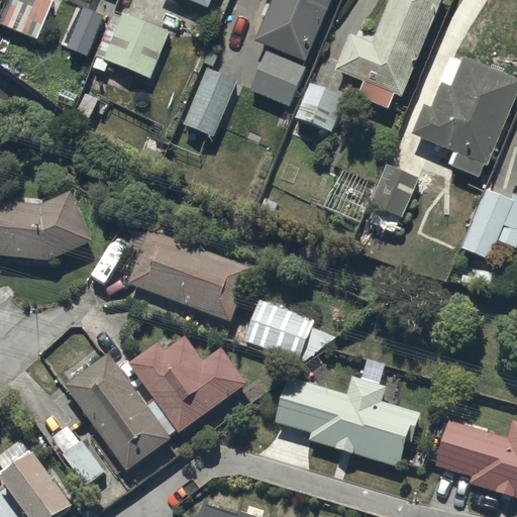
[(8,0),(0,21),(0,22),(39,38),(54,0),(8,0)]
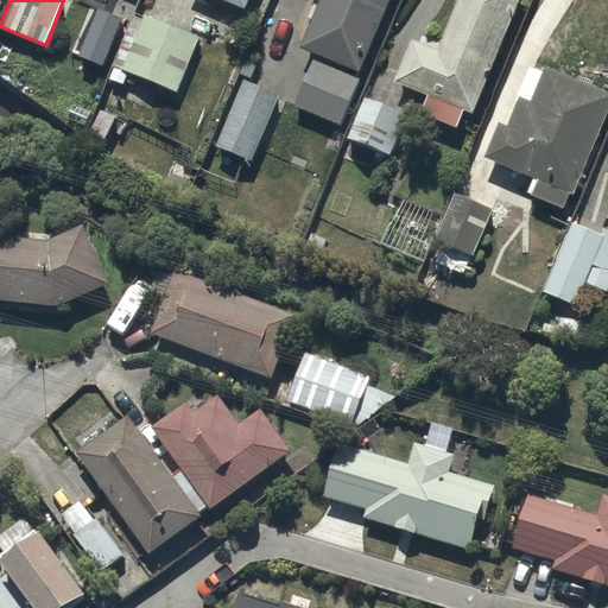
[(135,0),(112,0),(103,21),(124,31),(137,0),(135,0)]
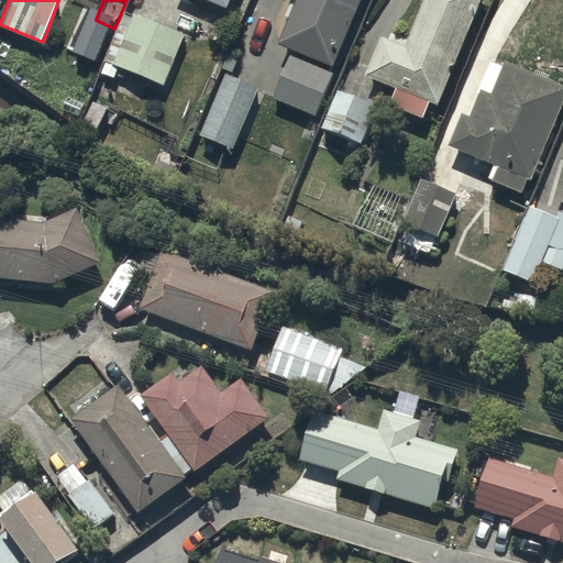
[(297,0),(279,42),(335,66),(363,0),(297,0)]
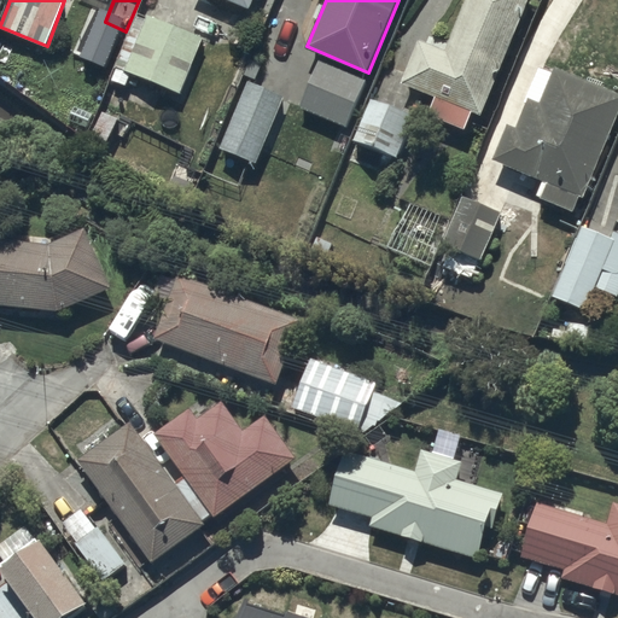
[(474,110),(483,114),(529,0),(466,0),(447,48),(421,39),(403,81),(438,95),(431,114),(467,128),(474,110)]
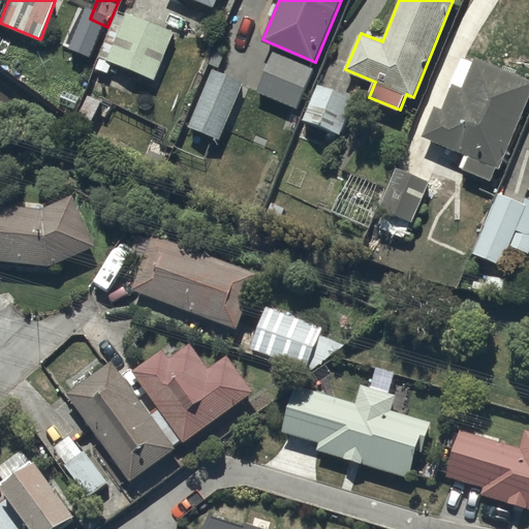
[(128,11),(110,59),(155,78),(175,31),(128,11)]
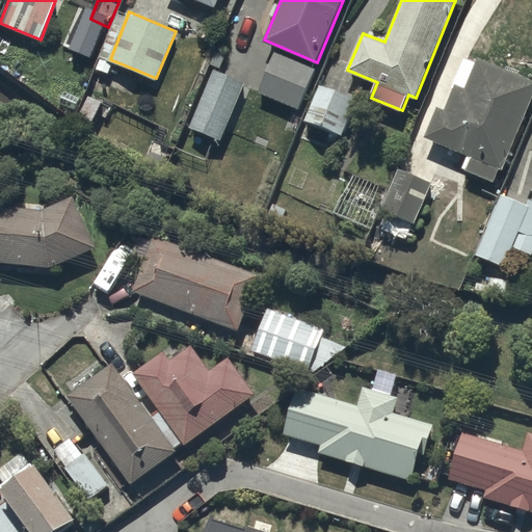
[(276,50),(259,90),(300,109),(318,68),(276,50)]
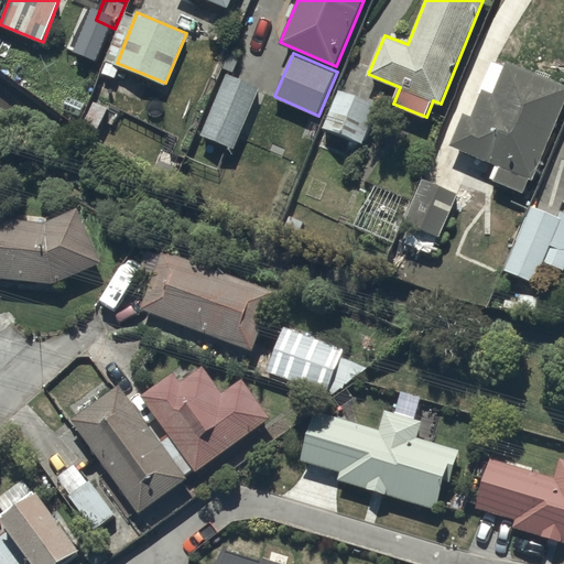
[(466,110),(452,144),(498,165),(492,176),(525,191),(532,177),(533,177),(563,109),(563,83),(510,60),(508,64),(494,58),(479,91),(483,94),(474,114),(466,110)]
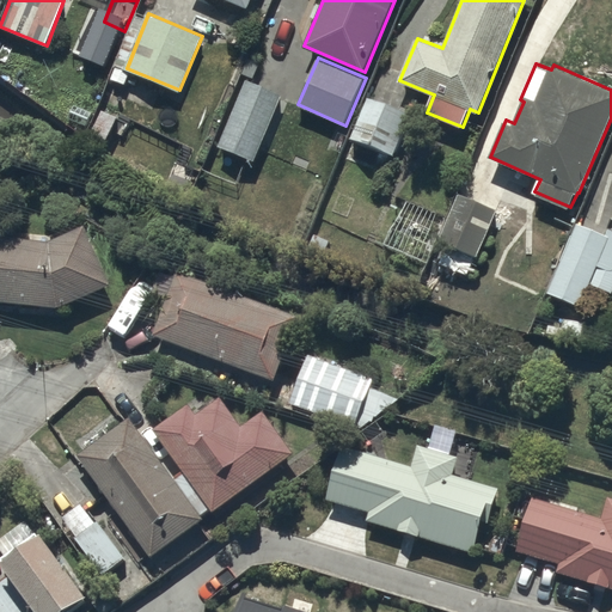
[(227,129),(220,146),(256,159),(282,93),(249,80),(248,83),(240,80),(221,127),(227,129)]
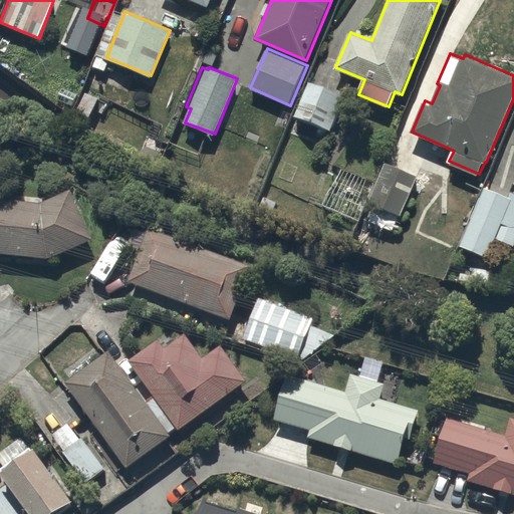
[(348,95),(308,80),(295,114),(335,131),(348,95)]
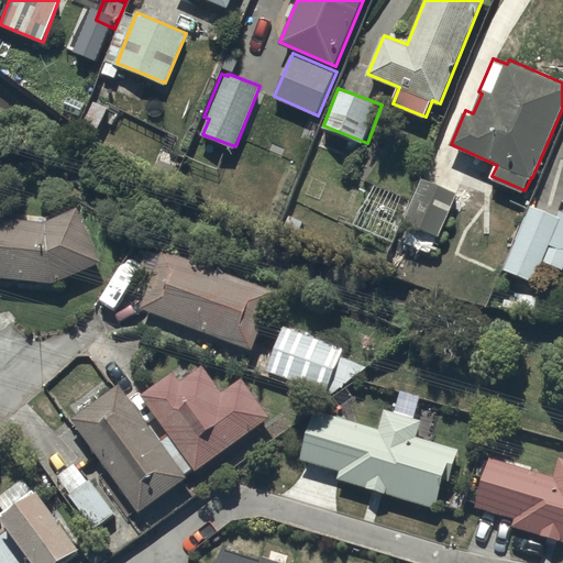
[(424,179),(406,220),(414,223),(406,240),(431,252),(457,194),(424,179)]
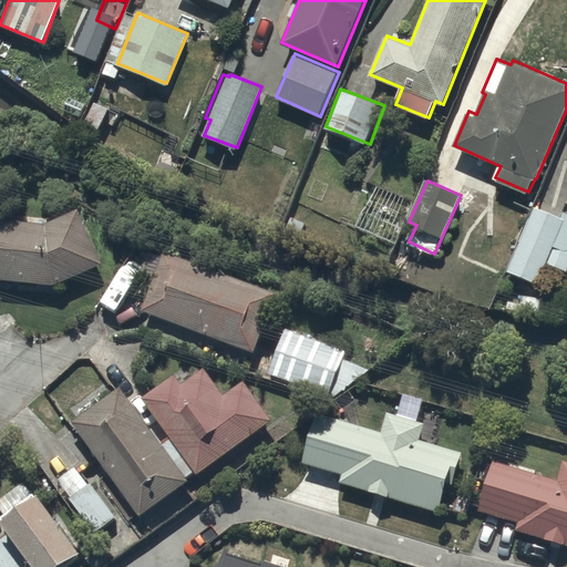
[(397,243),(413,202),(374,186),(357,227),(397,243)]
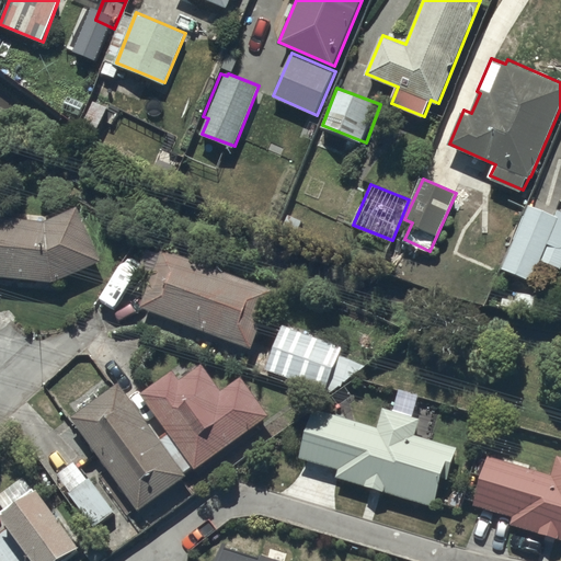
[(529,203),(503,265),(531,278),(548,240),(560,244),(560,212),(558,210),(556,214),(529,203)]
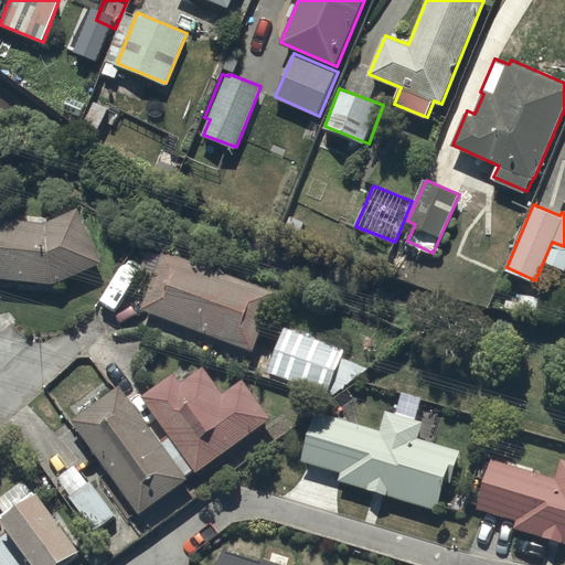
[(16,219),(0,217),(0,276),(56,281),(104,260),(81,205),(49,222),(44,223),(44,217),(16,215),(16,219)]
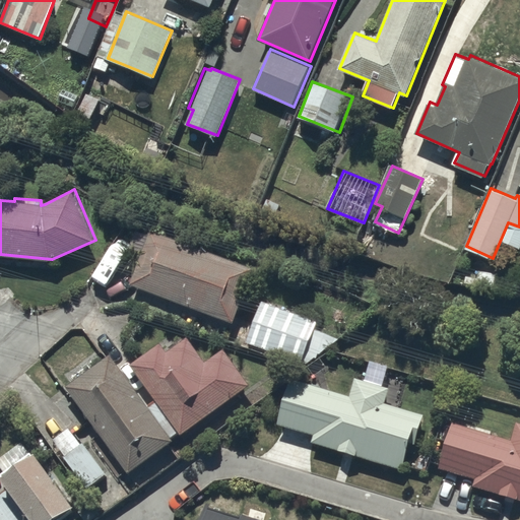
[(144,252),(131,283),(235,322),(254,268),(151,231),(150,234),(138,229),(131,247),(144,252)]
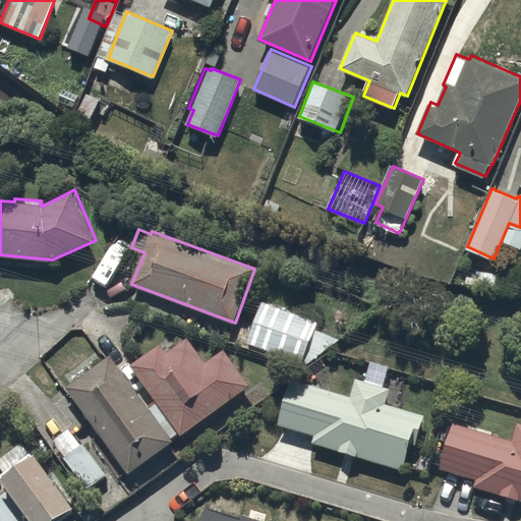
[(264,301),(247,342),(302,360),(309,339),(311,340),(317,321),(264,301)]
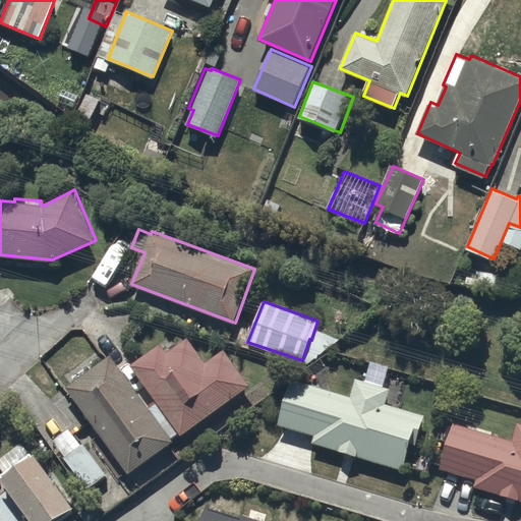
[(149,405),(172,438),(180,432),(181,436),(250,385),(225,349),(207,362),(188,337),(168,352),(162,343),(132,364),(158,399),(149,405)]
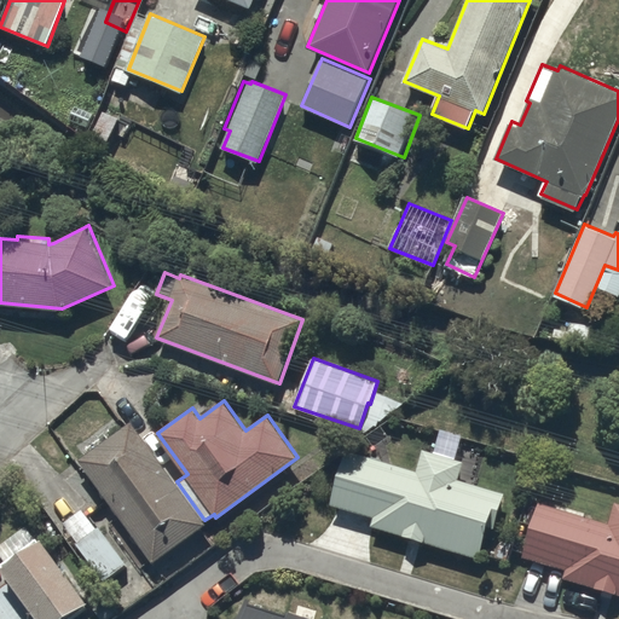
[(204,520),(177,481),(133,422),(80,457),(156,561),(207,524),(204,520)]
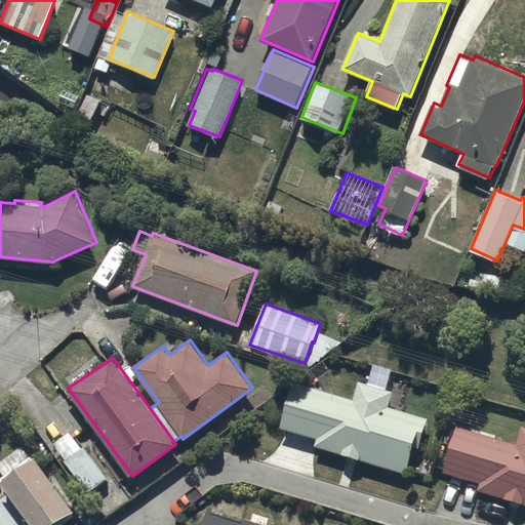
[(317,437),(316,444),(407,473),(416,445),(420,446),(430,417),(391,405),(395,392),(359,380),(354,399),(296,381),(282,427),(317,437)]
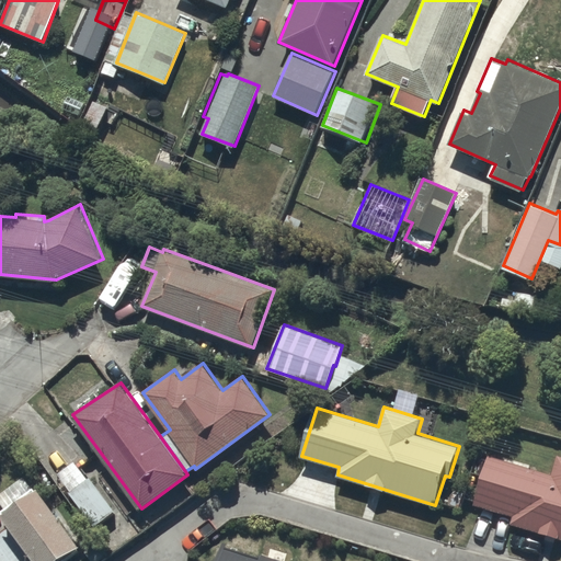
[(490,454),(474,503),(514,515),(511,524),(560,539),(560,455),(559,455),(553,473),(490,454)]
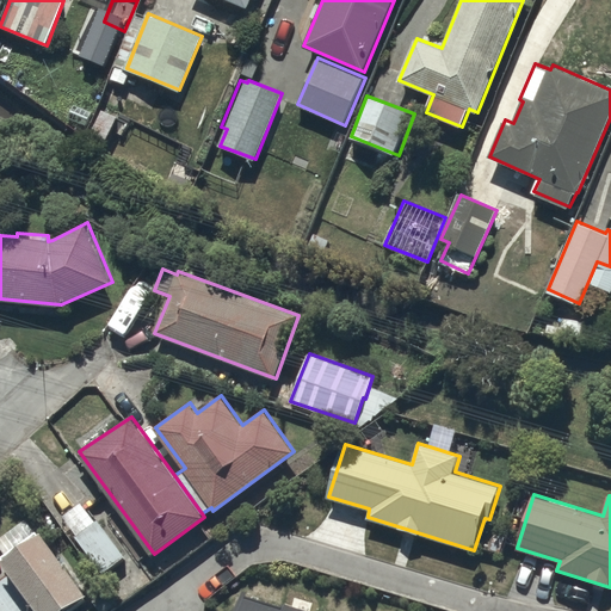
[(99,519),(75,536),(104,573),(127,556),(99,519)]
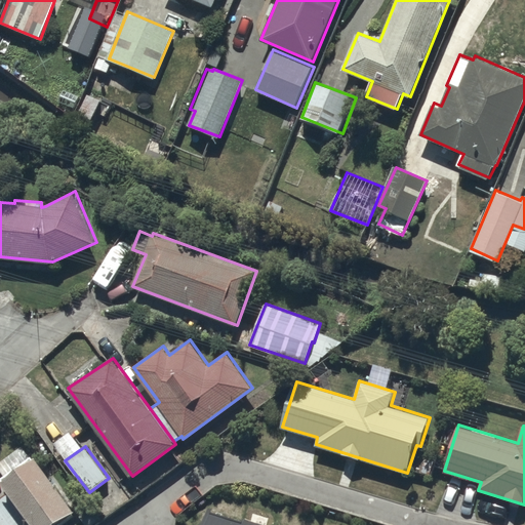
[(40,453),(4,480),(36,524),(58,524),(80,510),(40,453)]
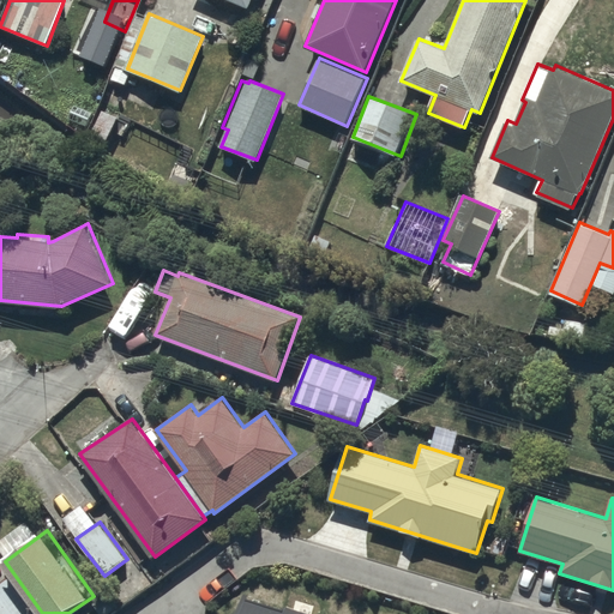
[(0,613),(23,613),(2,585),(0,585),(0,613)]
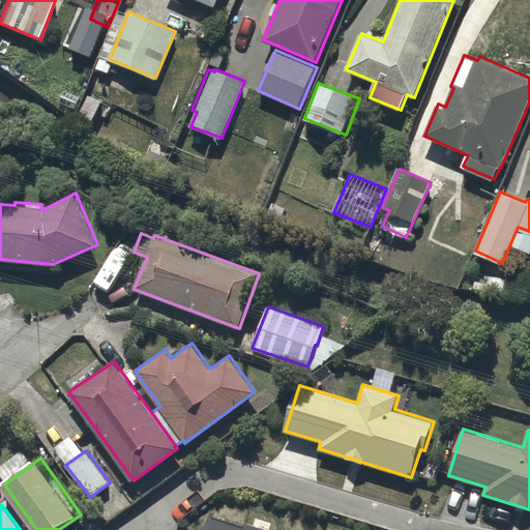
[(276,529),(281,520),(251,510),(246,523),(211,511),(205,529),(276,529)]
